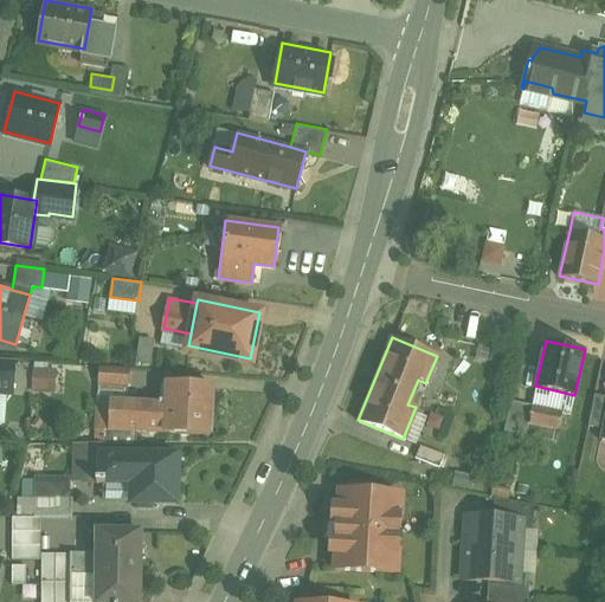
[(14,358),(0,357),(0,390),(12,392),(14,358)]
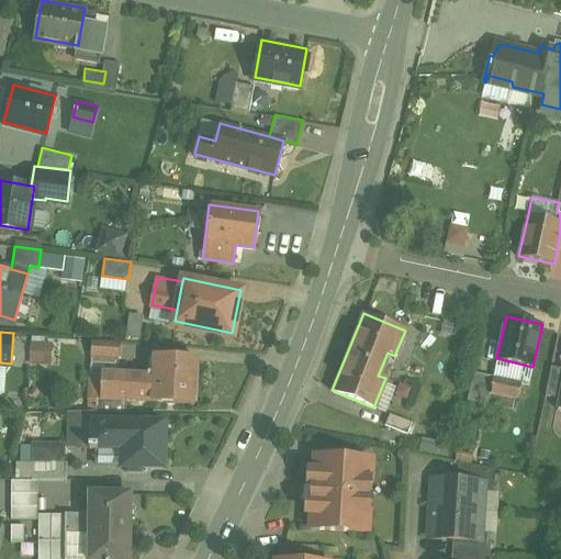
[(25,360),(46,360),(46,339),(26,338),(25,360)]
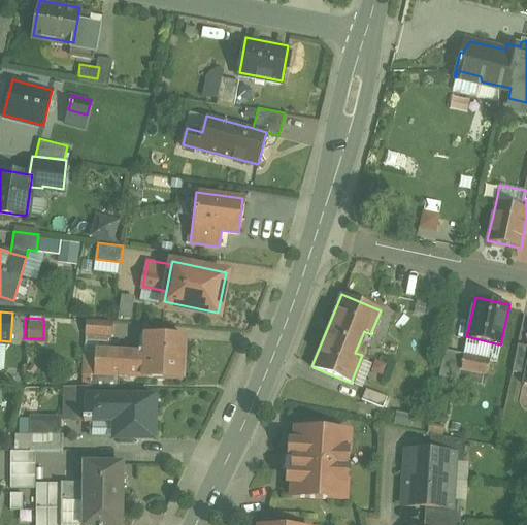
[(78,334),(105,335),(105,326),(78,325),(78,334)]
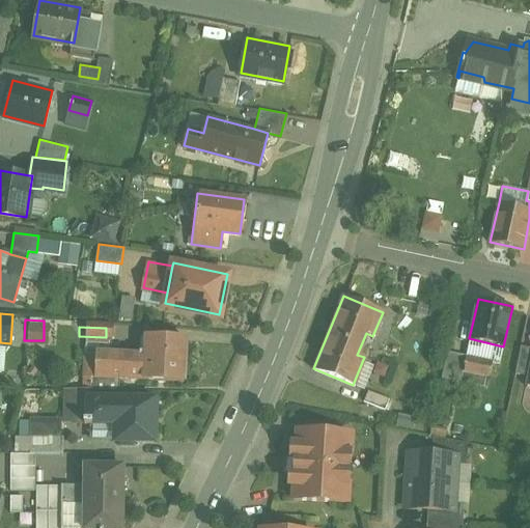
[(186,336),(146,334),(145,356),(144,378),(184,380),(186,336)]
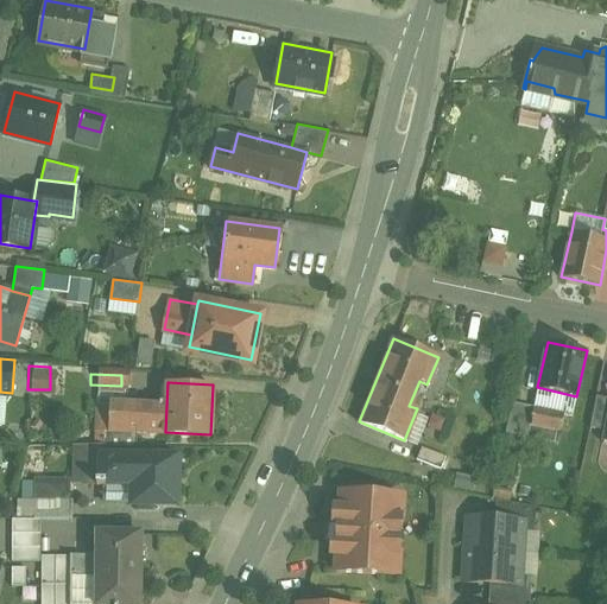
[(535,406),(513,401),(506,432),(528,437),(530,425),(535,406)]
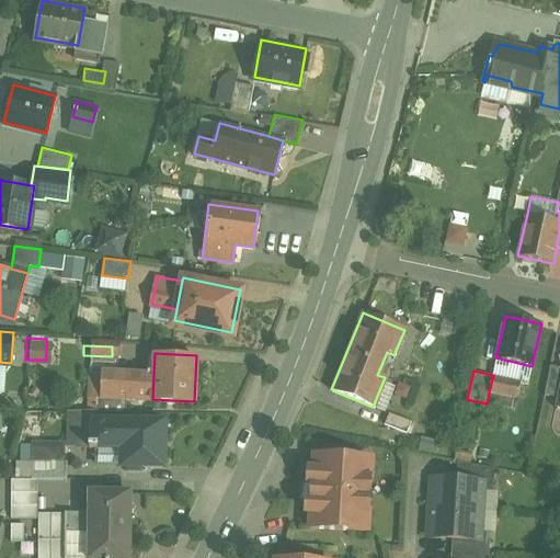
[(153,376),(115,374),(114,397),(152,399),(153,376)]
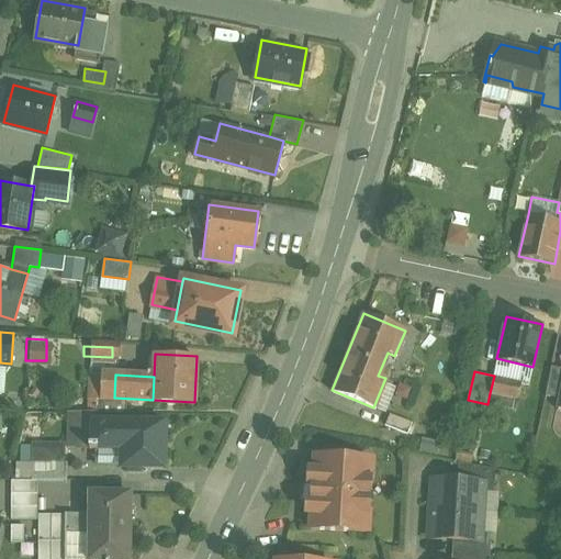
[(520,381),(494,376),(490,393),(517,399),(520,381)]
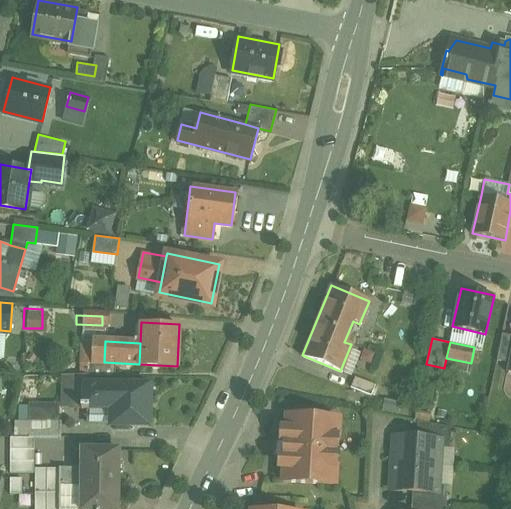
[(97,373),(64,373),(64,405),(83,405),(84,382),(97,383),(97,373)]
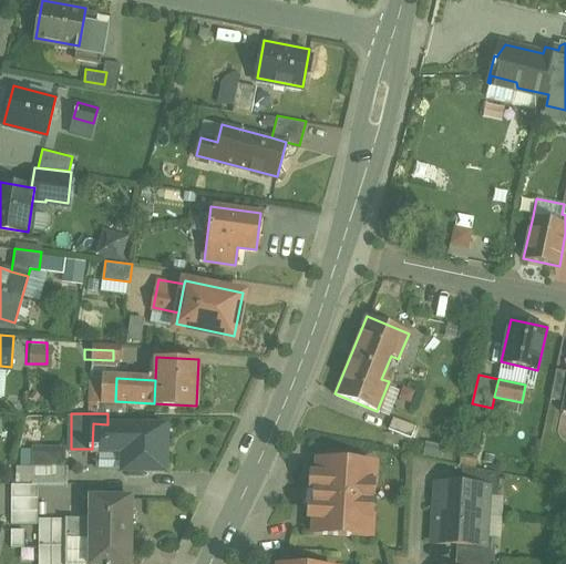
[(107,424),(93,423),(92,449),(124,450),(124,424),(107,424)]
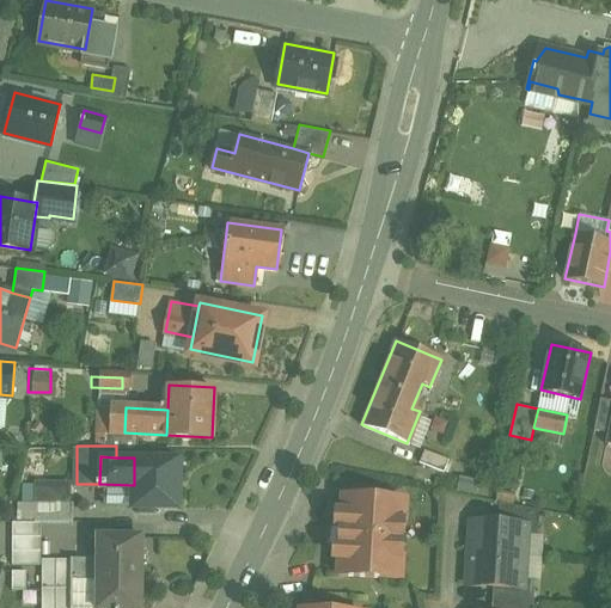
[(178,458),(134,458),(134,485),(134,507),(177,507),(178,458)]
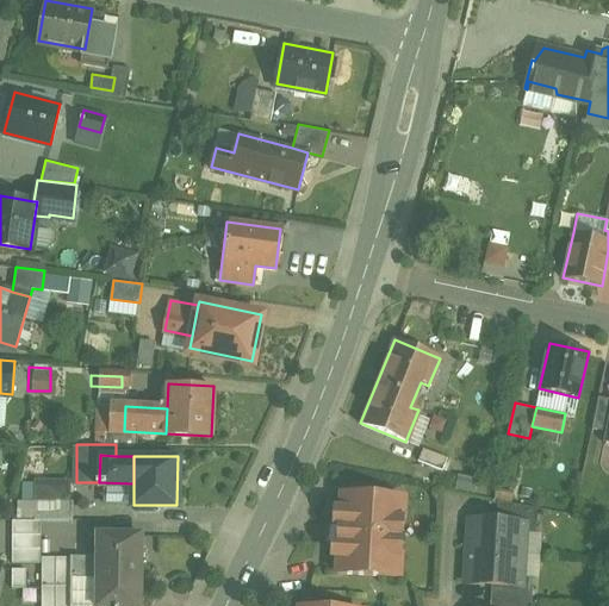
[(73,486),(44,486),(44,501),(35,501),(35,518),(73,518),(73,486)]
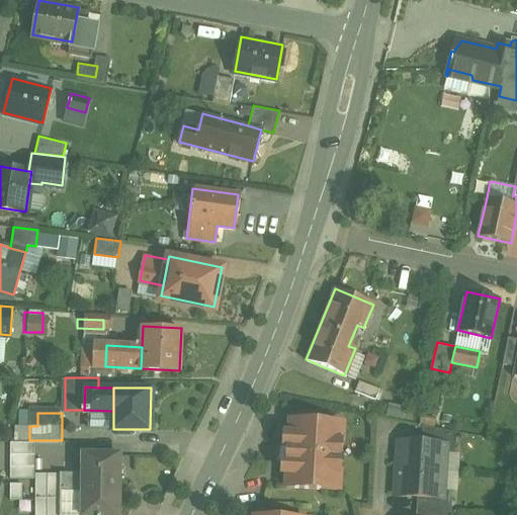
[(344,422),(290,419),(289,432),(287,432),(284,434),(284,442),(286,444),(288,444),(287,460),(285,459),(283,461),(282,469),(284,473),(286,473),(286,486),(340,489),(341,468),(340,468),(341,442),(343,442),(344,422)]
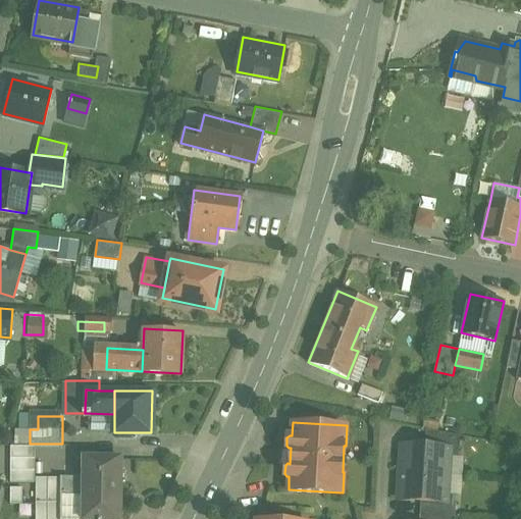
[(460,434),(426,428),(425,445),(450,447),(449,455),(459,456),(460,434)]
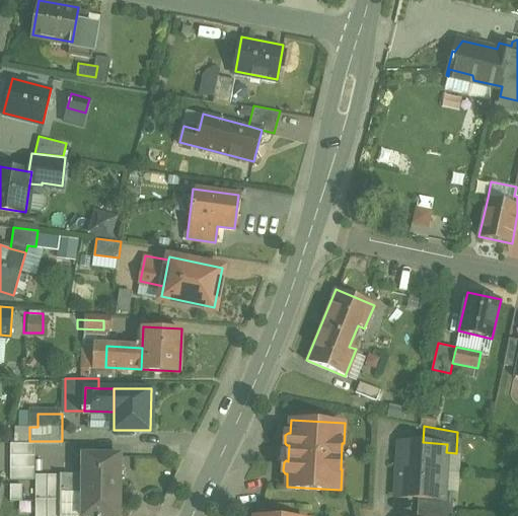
[(423,442),(400,441),(398,468),(445,471),(446,452),(447,444),(423,442)]
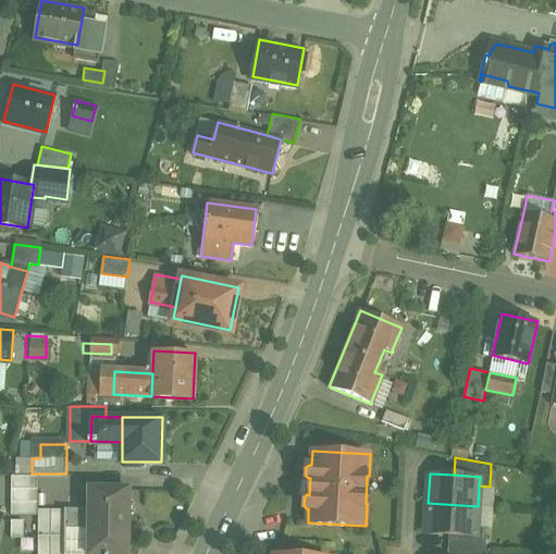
[(10,475),(10,514),(36,514),(36,475),(10,475)]
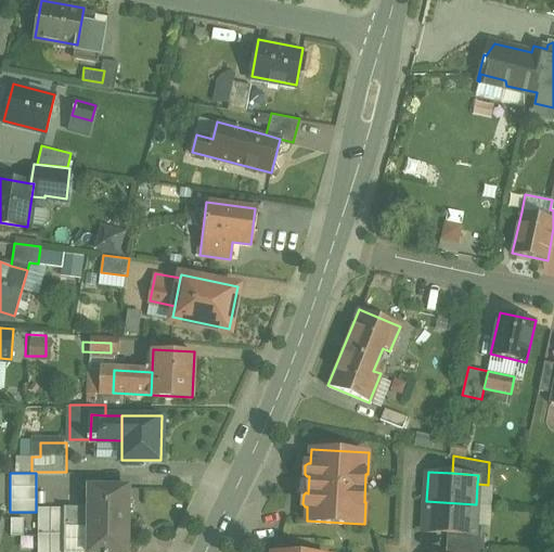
[(129,486),(88,485),(88,506),(65,505),(65,550),(87,551),(128,551),(129,530),(127,530),(128,512),(130,512),(130,501),(128,501),(128,487),(129,487),(129,486)]
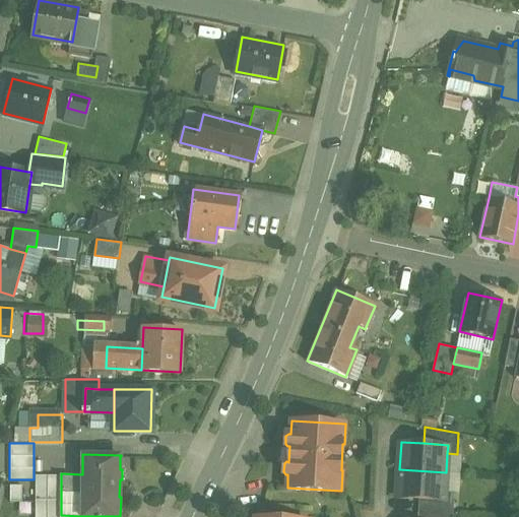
[(446,472),(399,469),(397,497),(418,498),(444,500),(445,490),(446,472)]
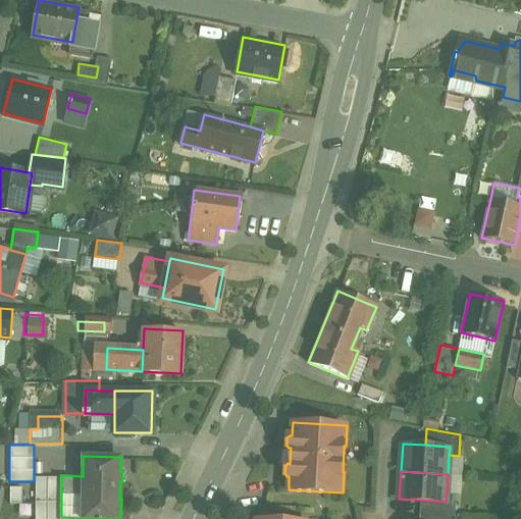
[(9,486),(9,503),(21,503),(21,486),(9,486)]
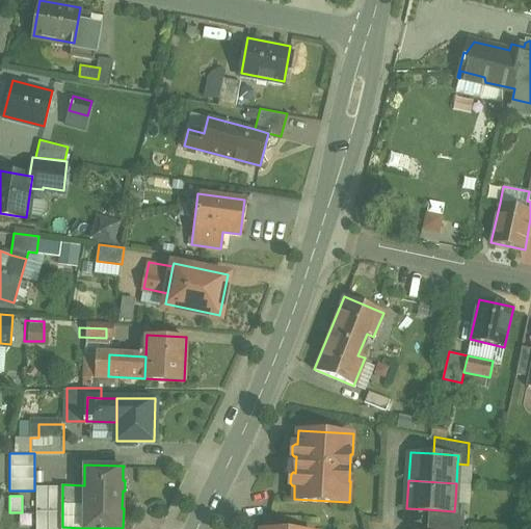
[(466,502),(455,501),(454,511),(428,509),(428,523),(463,525),(466,502)]
